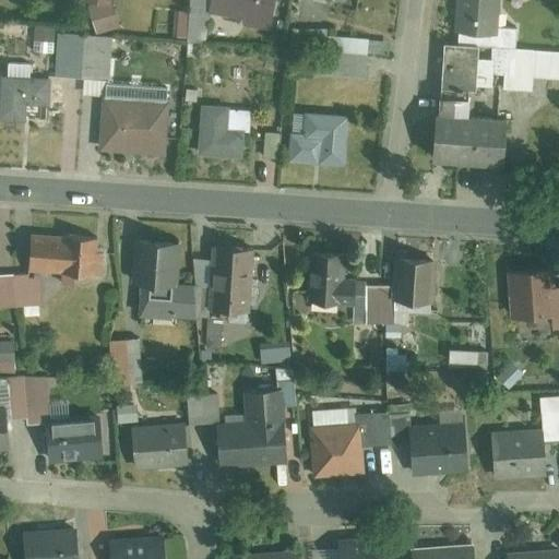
[(85,0),(85,6),(91,6),(98,35),(118,28),(113,7),(118,8),(118,0),(85,0)]
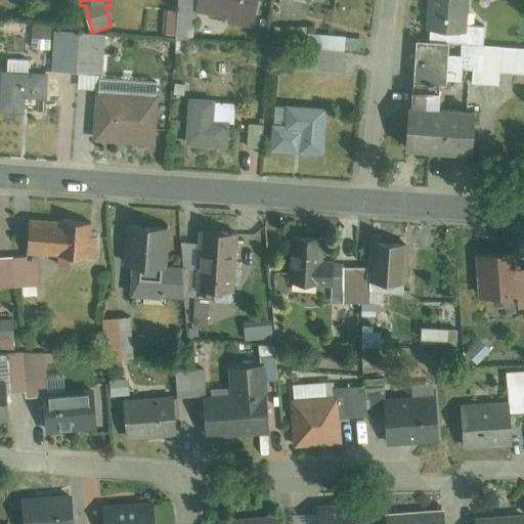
[(179,0),(175,43),(190,45),(195,0),(179,0)]
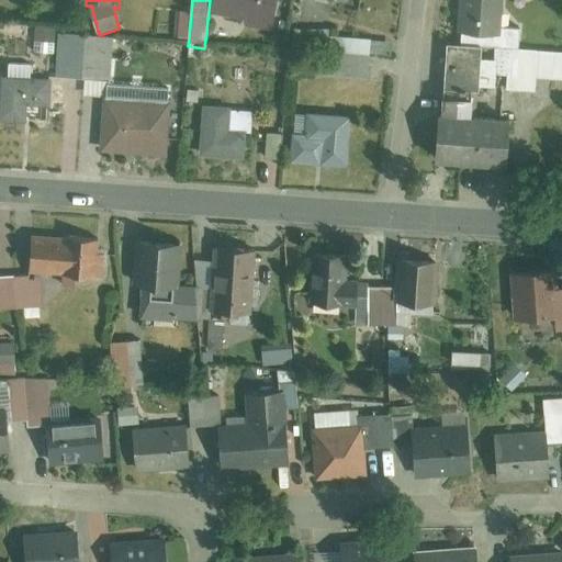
[(212,0),(210,17),(273,26),(277,0),(212,0)]
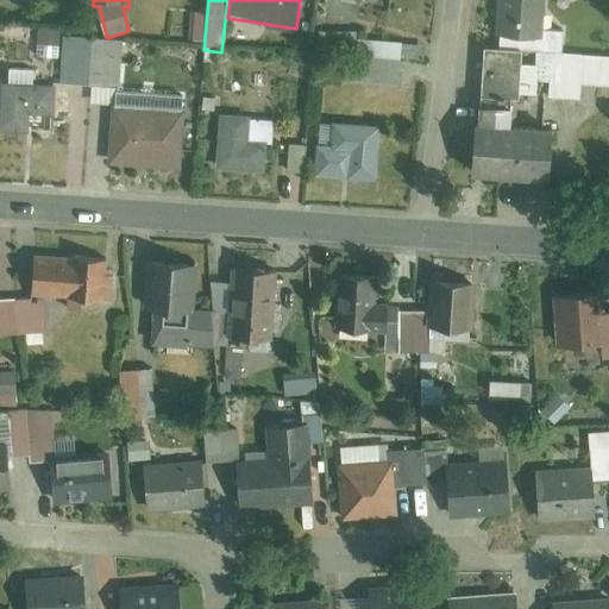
[(503,0),(498,49),(544,54),(548,0),(503,0)]
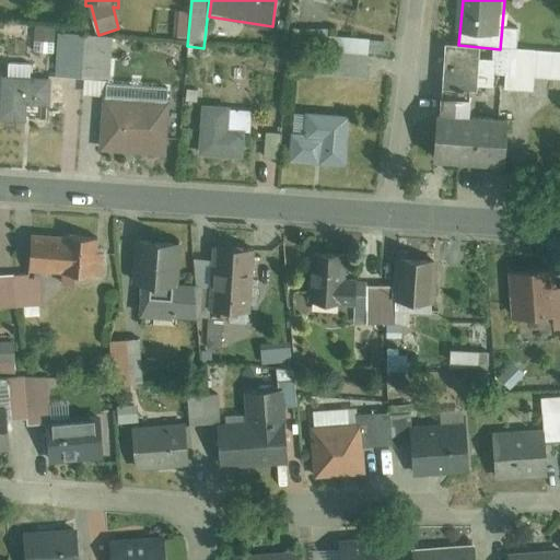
[(173,9),(172,23),(187,24),(188,11),(173,9)]
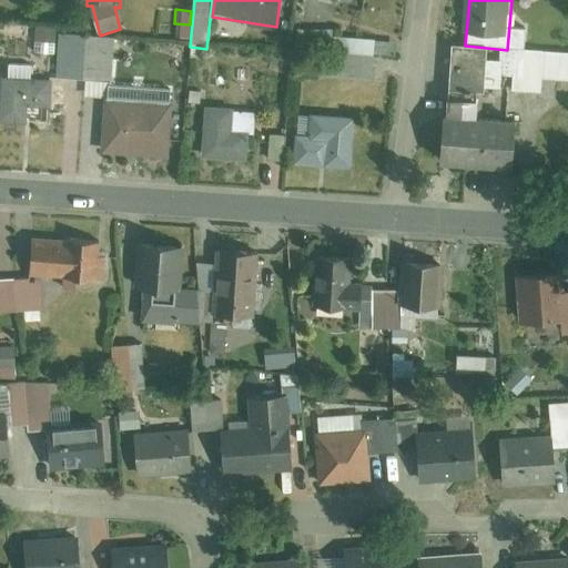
[(330,31),(297,30),(296,49),(328,50),(330,31)]
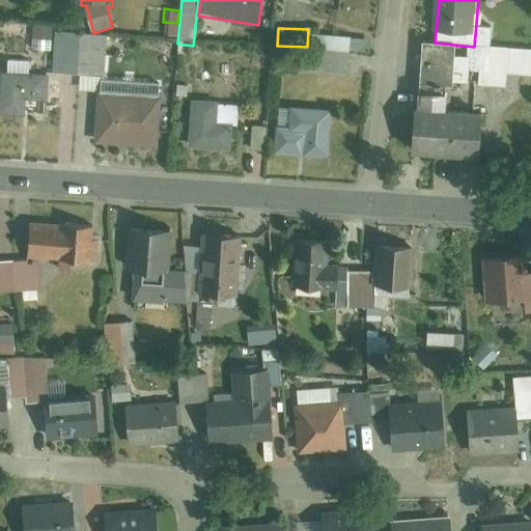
[(2,31),(1,48),(16,49),(17,32),(2,31)]
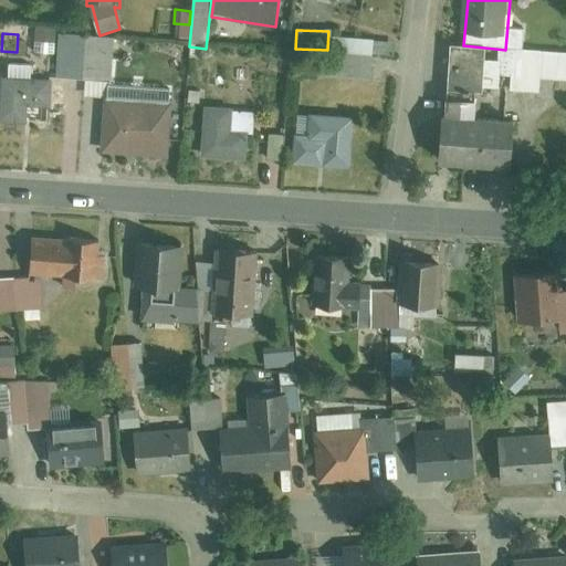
[(334,37),(332,53),(376,56),(377,41),(334,37)]
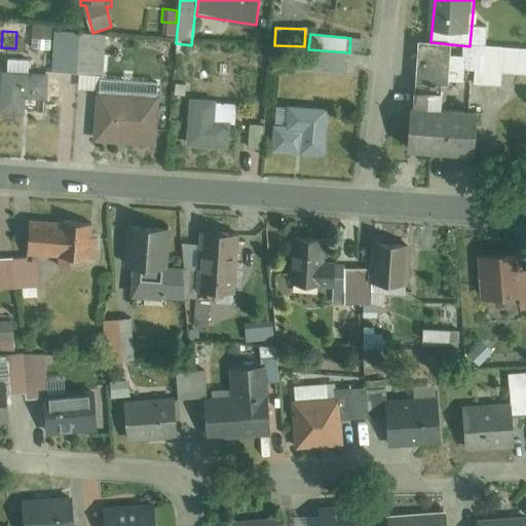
[(100,92),(97,143),(155,146),(160,84),(107,80),(109,42),(81,40),(78,90),(100,92)]
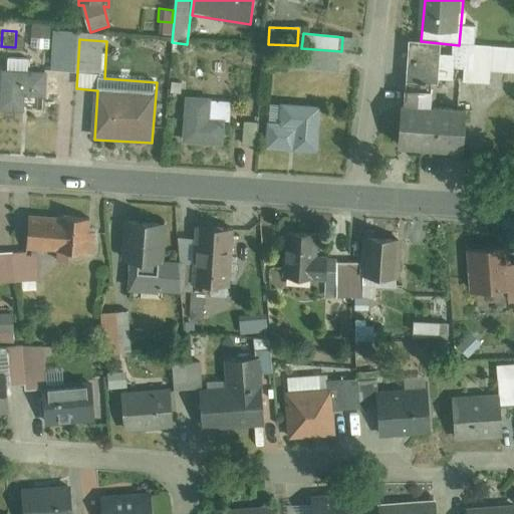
[(513,51),(409,43),(401,146),(442,149),(473,152),(478,83),(494,84),(495,70),(513,71),(513,51)]
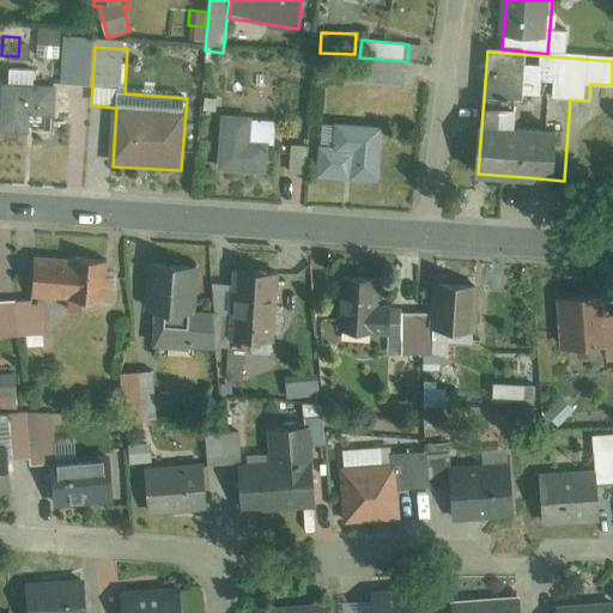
[(359,58),(357,87),(404,91),(407,61),(359,58)]
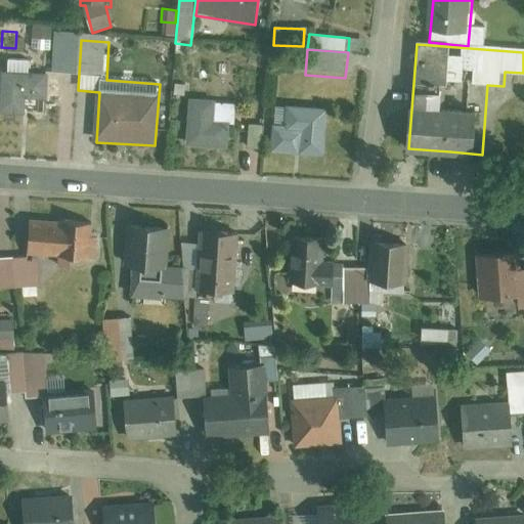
[(30,59),(8,58),(5,113),(45,116),(48,78),(29,76),(30,59)]
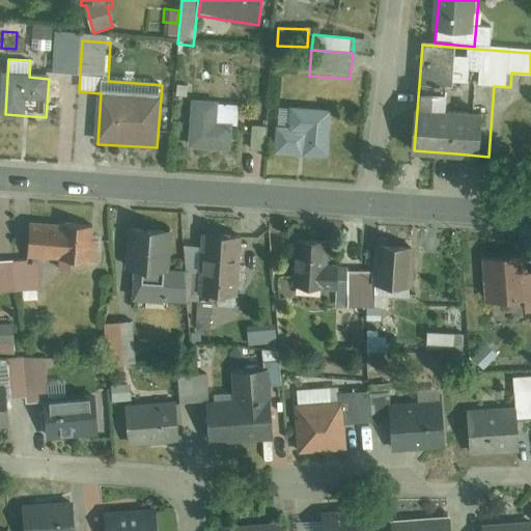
[(193,102),(190,146),(234,150),(239,106),(193,102)]
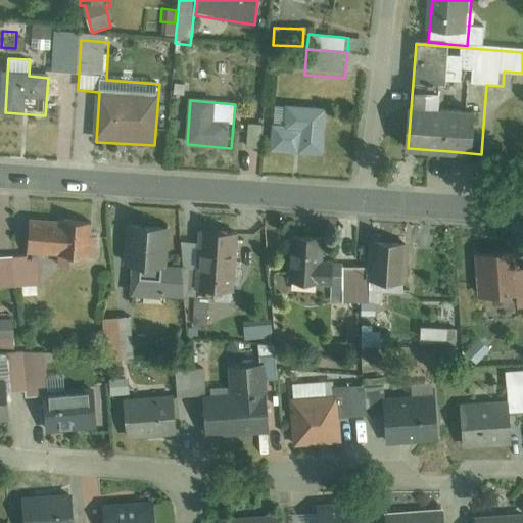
[(275,105),(271,154),(323,157),(327,109),(275,105)]
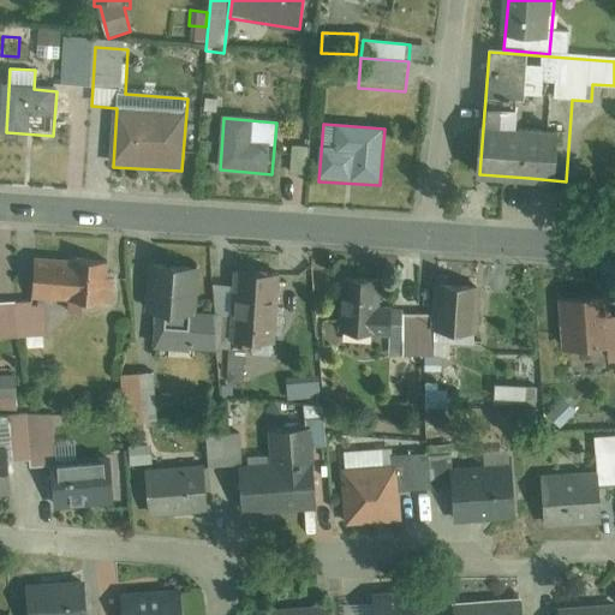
[(293,151),(291,179),(310,180),(312,153),(293,151)]
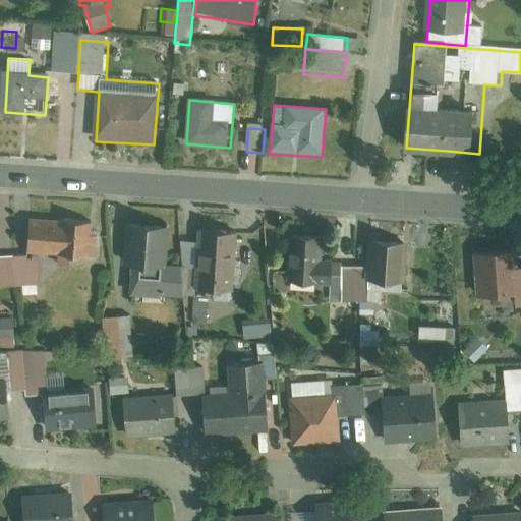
[(93,254),(95,218),(34,214),(32,250),(93,254)]
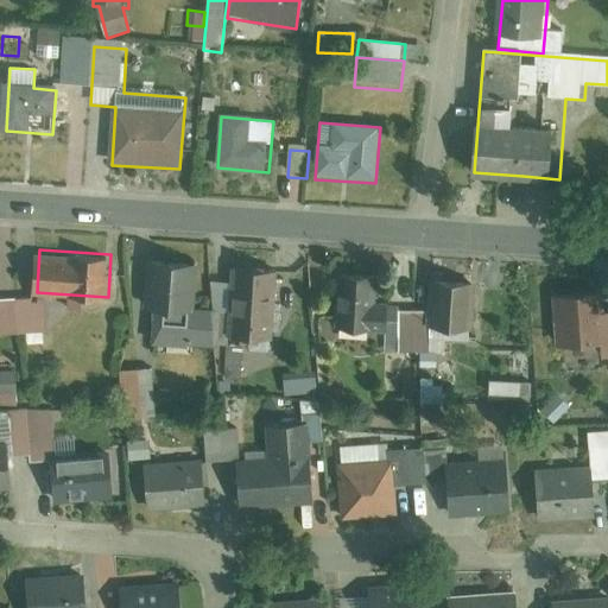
[(196,265),(154,264),(152,341),(214,342),(215,306),(195,305),(196,265)]
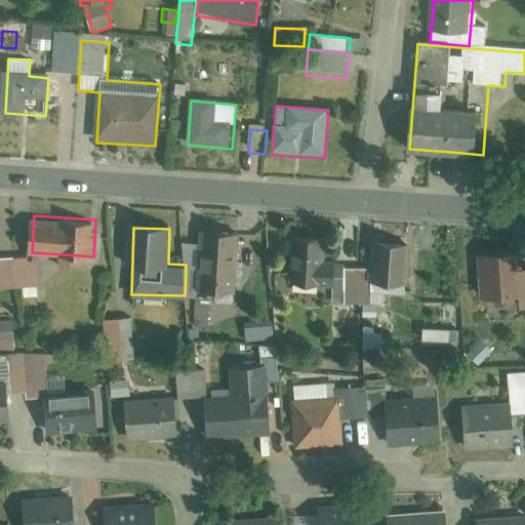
[(241,235),(202,235),(202,294),(240,294),(241,235)]
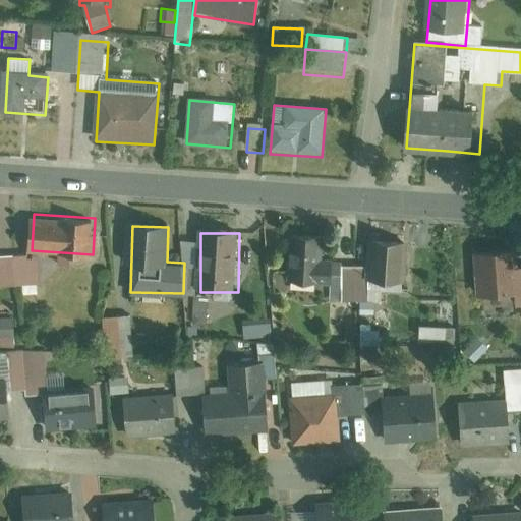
[(319,285),(321,234),(287,233),(286,284),(319,285)]
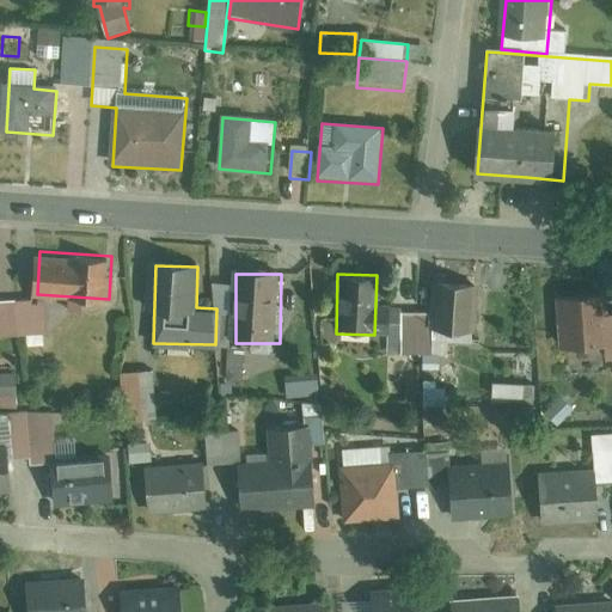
[(471,334),(473,280),(434,277),(433,310),(403,308),(401,352),(434,353),(435,331),(471,334)]
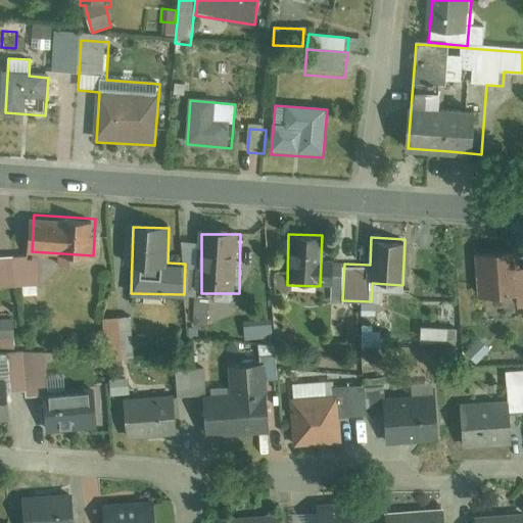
[(522,244),(472,250),(477,296),(515,292),(516,302),(522,301),(522,244)]
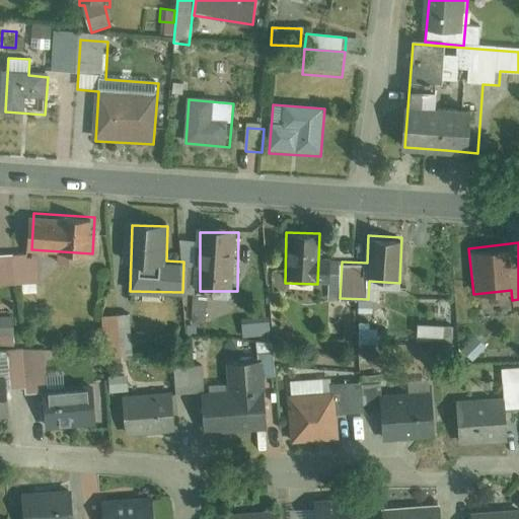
[(40,253),(0,254),(0,280),(0,284),(41,282),(40,253)]
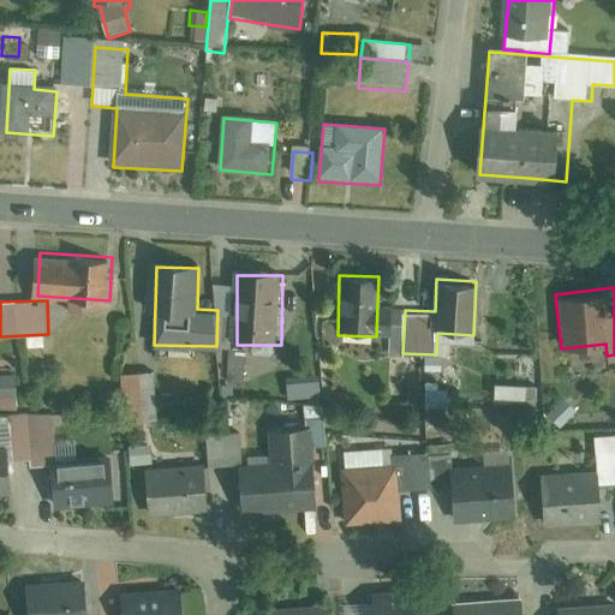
[(154,368),(121,370),(125,419),(157,417),(154,368)]
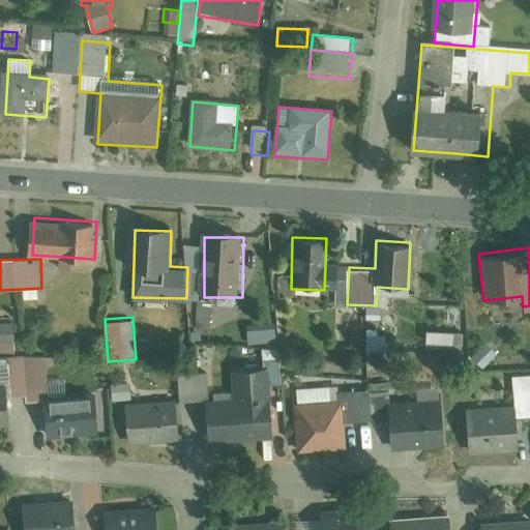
[(238,405),(209,407),(212,444),(275,440),(270,369),(236,371),(238,405)]
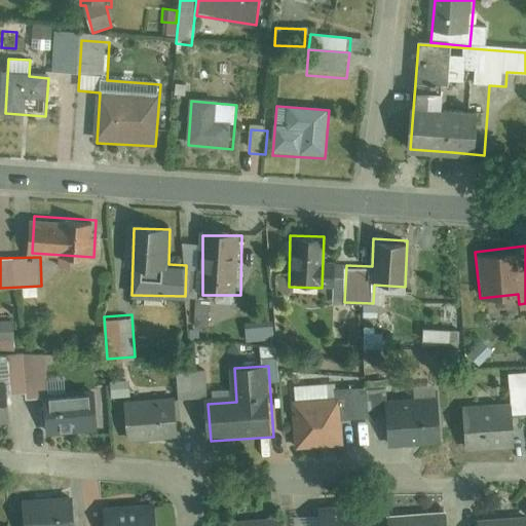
[(204,371),(179,373),(181,398),(207,396),(204,371)]
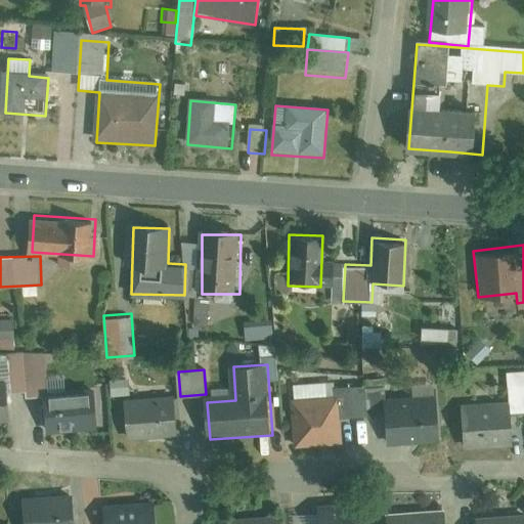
[(294,387),(298,441),(341,439),(340,415),(368,412),(366,382),(294,387)]
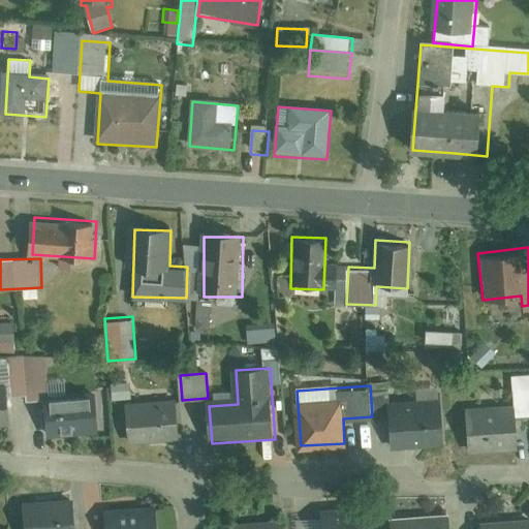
[(417,406),(391,408),(393,444),(449,440),(447,402),(438,402),(437,389),(416,391),(417,406)]
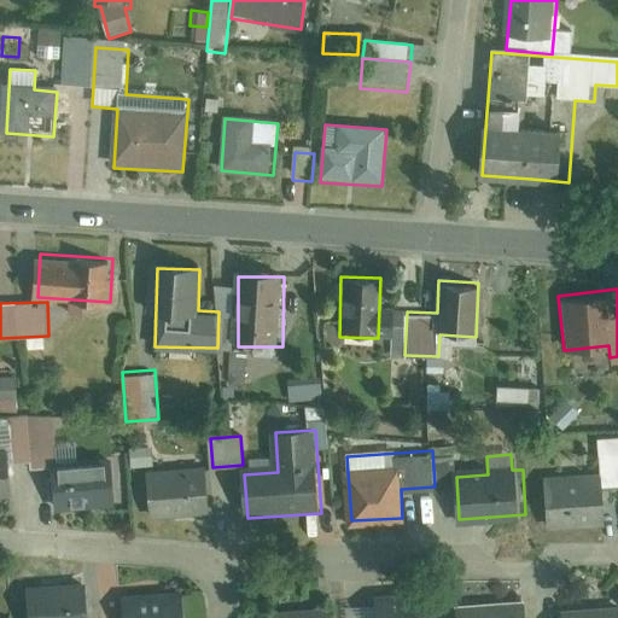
[(108,460),(56,468),(63,509),(114,501),(108,460)]
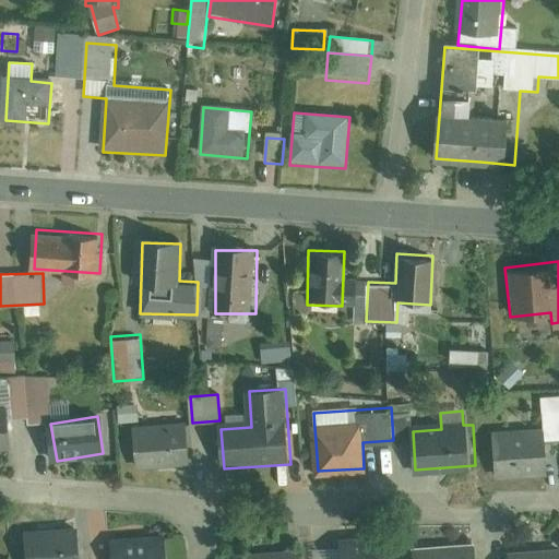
[(181,431),(129,435),(130,470),(182,466),(181,431)]
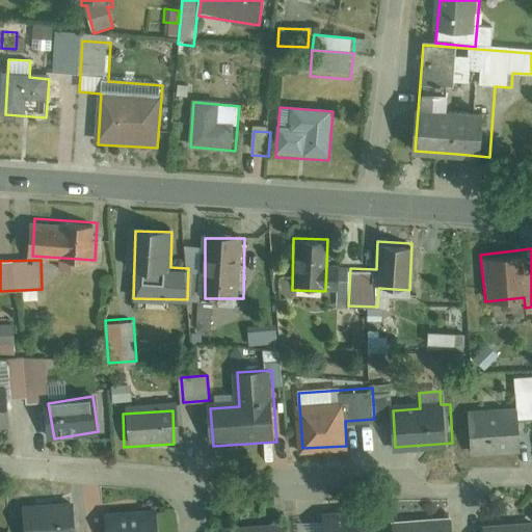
[(516,423),(469,426),(471,454),(519,451),(516,423)]
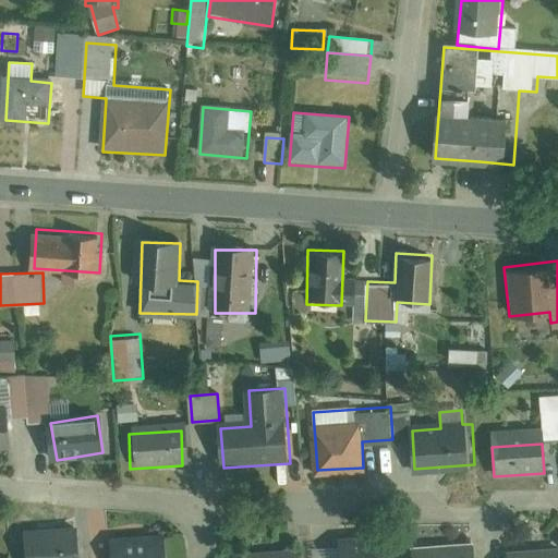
[(73,557),(72,532),(26,535),(27,557),(73,557)]
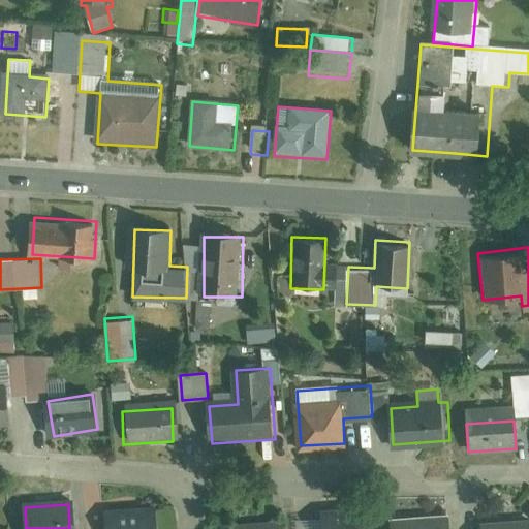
[(362,528),(361,507),(316,511),(317,528),(362,528)]
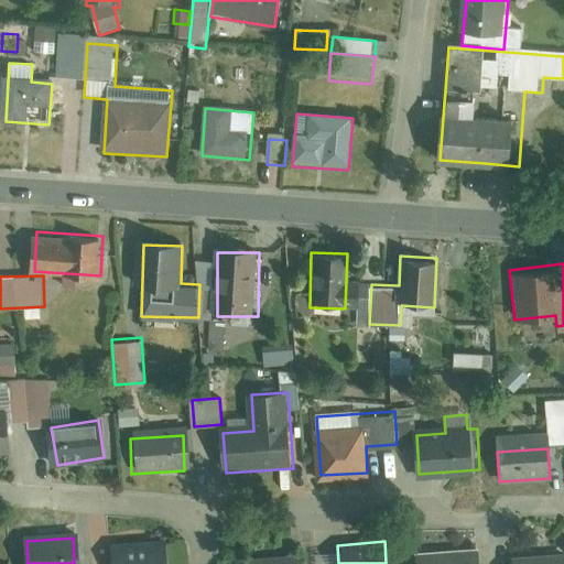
[(164,563),(164,548),(115,549),(115,563),(164,563)]
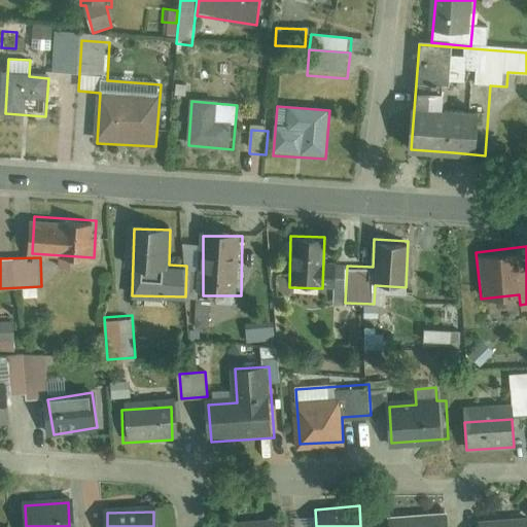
[(446,526),(446,514),(389,517),(388,526),(446,526)]
